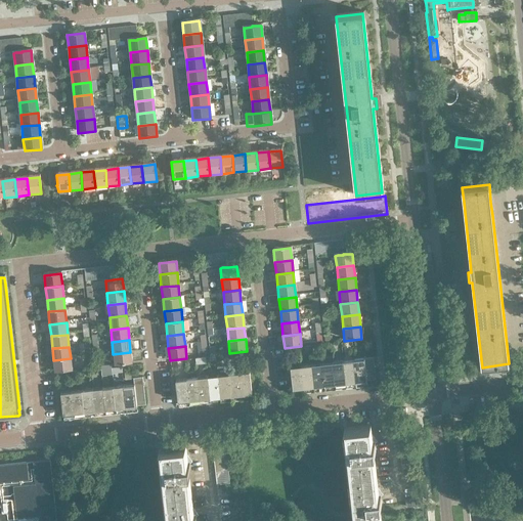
[(130,352),(113,354),(115,366),(131,364),(130,352)]
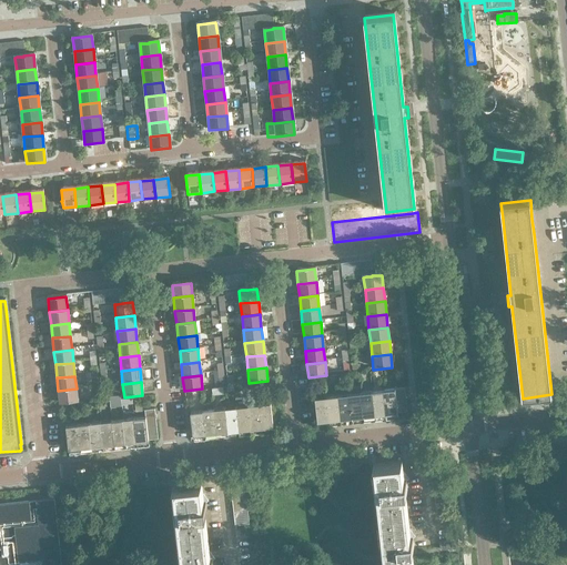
[(77,389),(58,391),(59,404),(78,403),(77,389)]
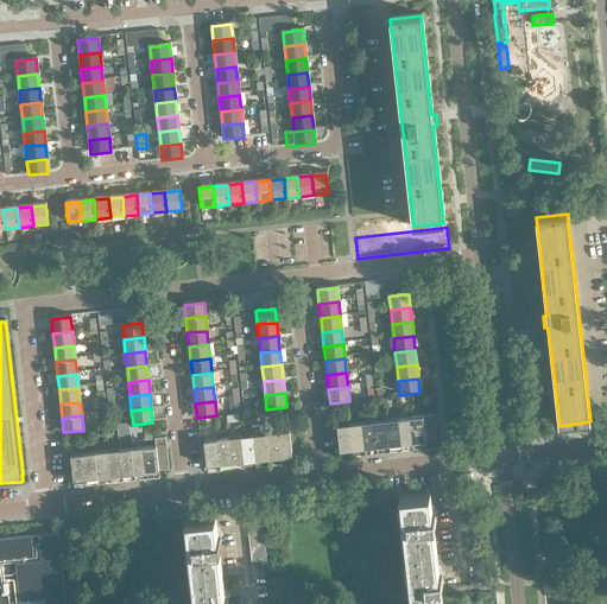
[(373,418),(373,424),(377,449),(389,447),(386,423),(385,417),(373,418)]
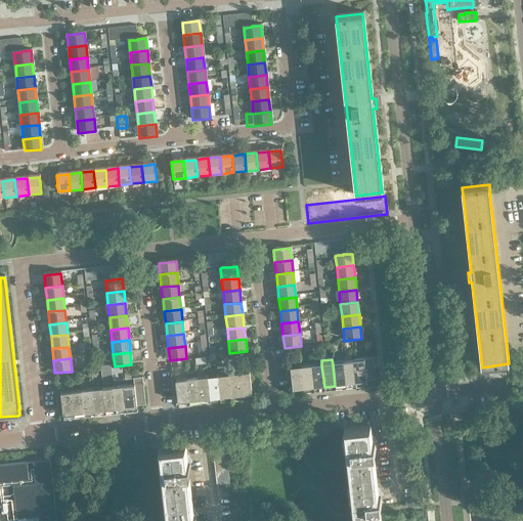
[(353,361),(353,362),(355,384),(375,382),(373,359),(353,361)]
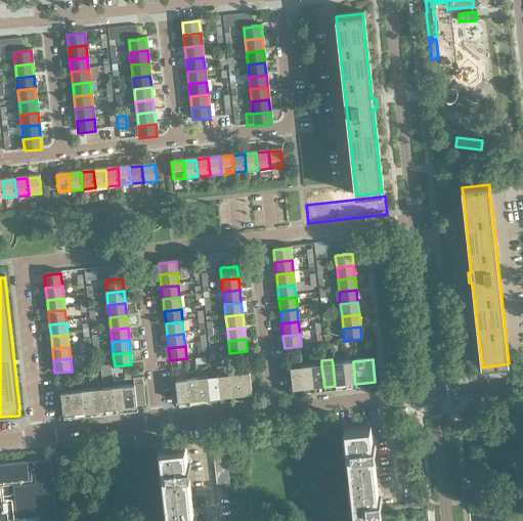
[(343,362),(343,363),(345,385),(355,384),(353,362),(353,361),(343,362)]
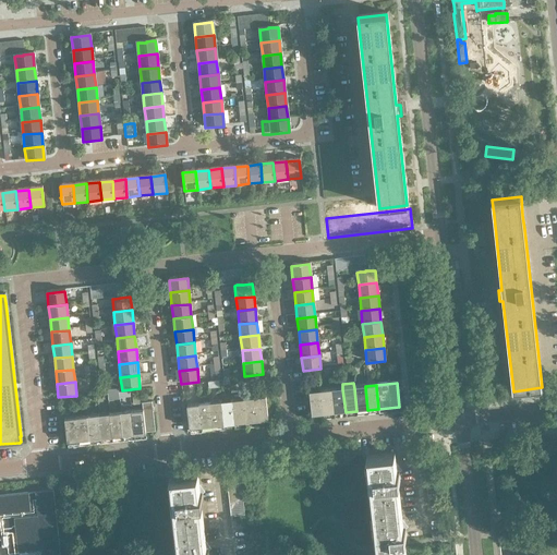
[(354,388),(356,411),(367,410),(365,387),(365,386),(354,388)]
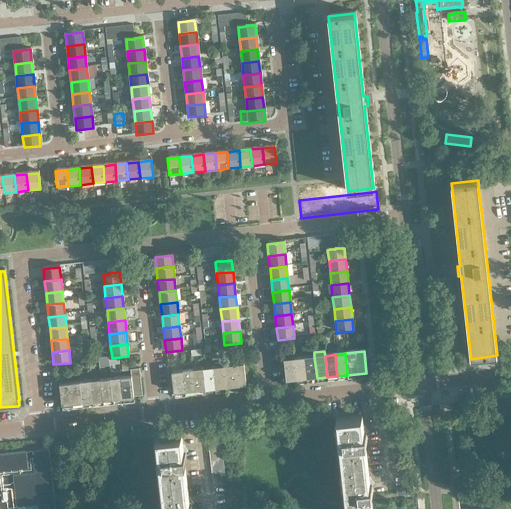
[(304,358),(306,379),(317,378),(314,357),(304,358)]
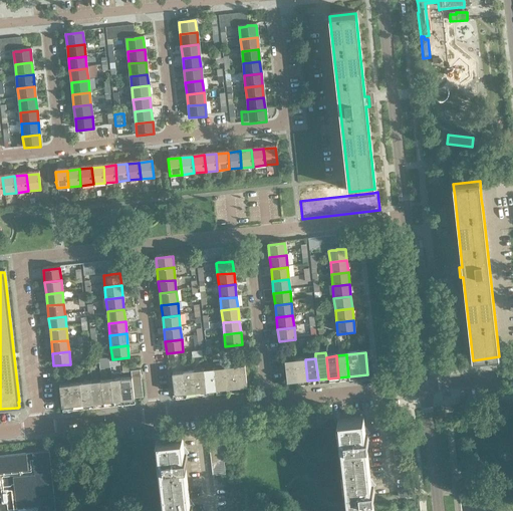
[(295,360),(297,381),(307,380),(305,359),(295,360)]
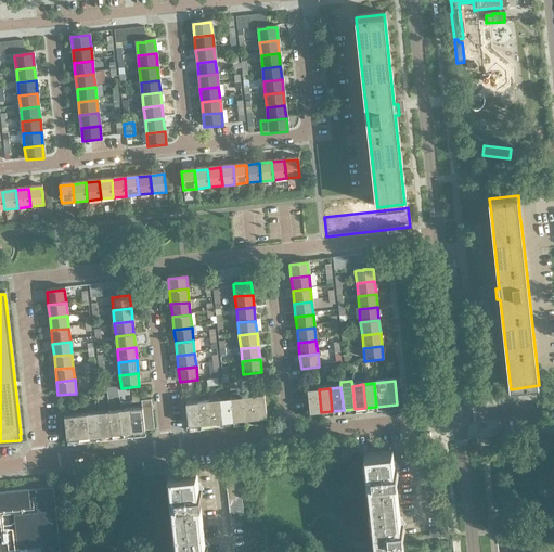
[(307,390),(310,413),(321,412),(319,389),(307,390)]
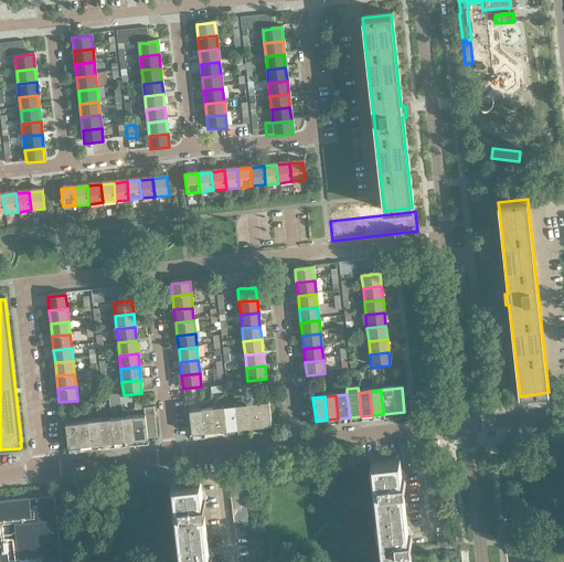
[(256,404),(259,427),(270,426),(268,403),(256,404)]
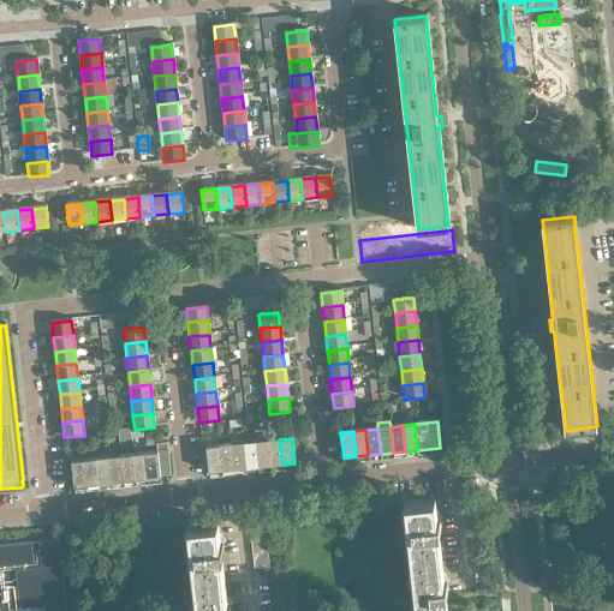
[(231,439),(219,441),(219,445),(222,472),(234,469),(231,444),(231,439)]
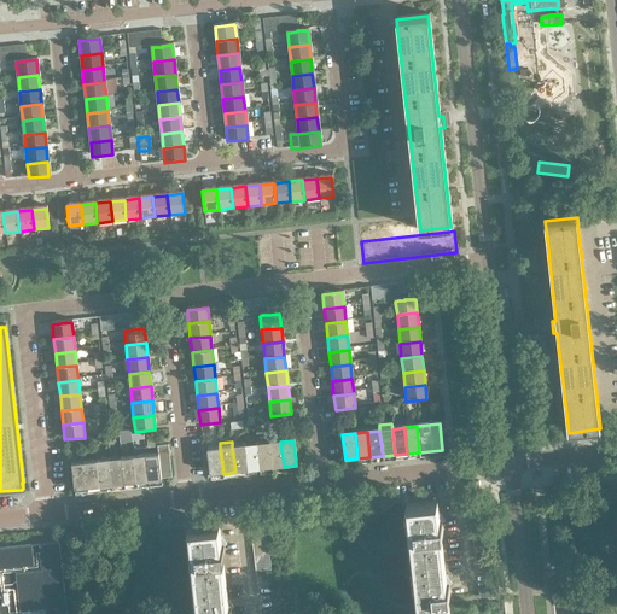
[(284,467),(280,442),(268,443),(272,468),(284,467)]
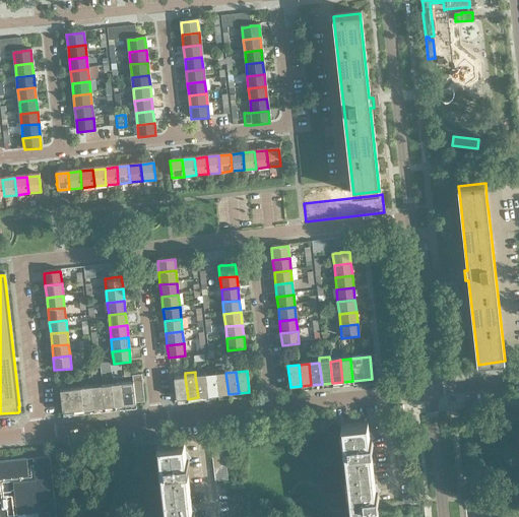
[(218,395),(229,394),(225,373),(215,374),(218,395)]
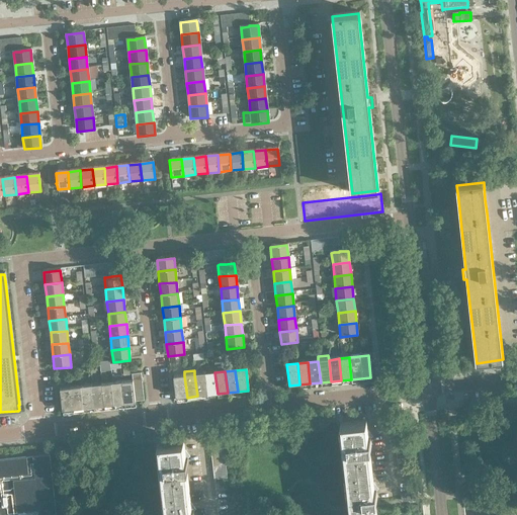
[(204,373),(207,395),(218,394),(214,372),(204,373)]
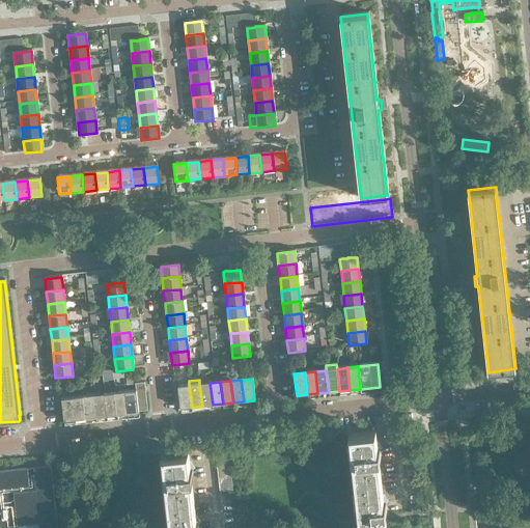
[(210,383),(199,384),(202,406),(213,405),(210,383)]
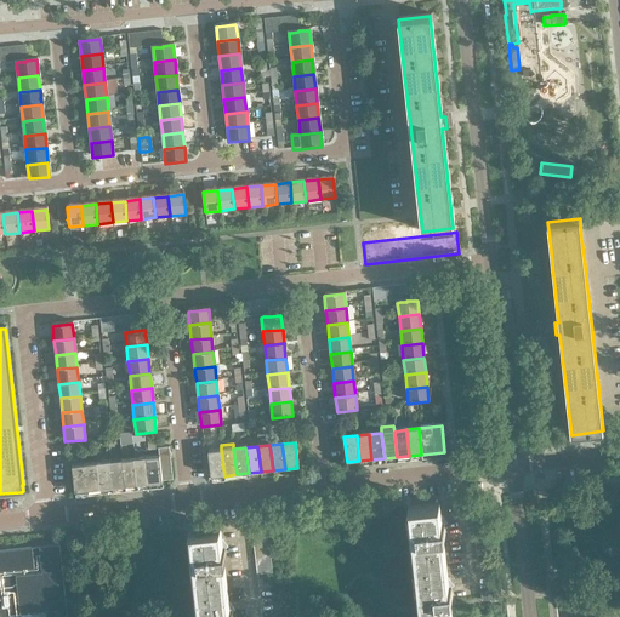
[(158,450),(159,457),(161,483),(172,481),(169,449),(158,450)]
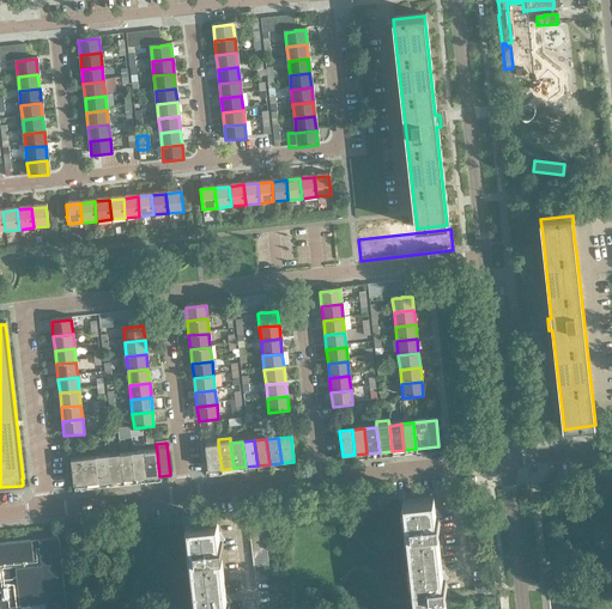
[(156,444),(144,446),(147,477),(159,476),(157,451),(156,444)]
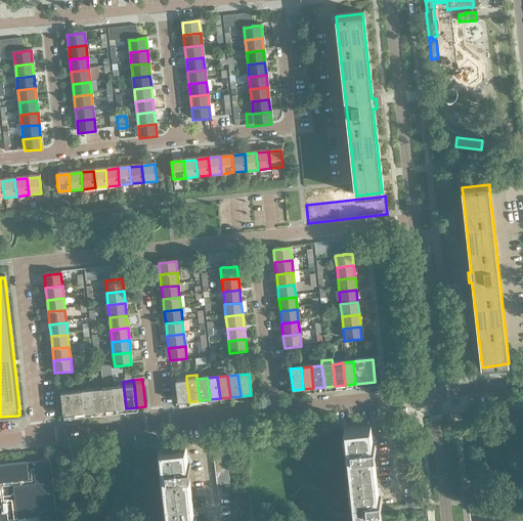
[(177,403),(189,402),(186,380),(175,381),(177,403)]
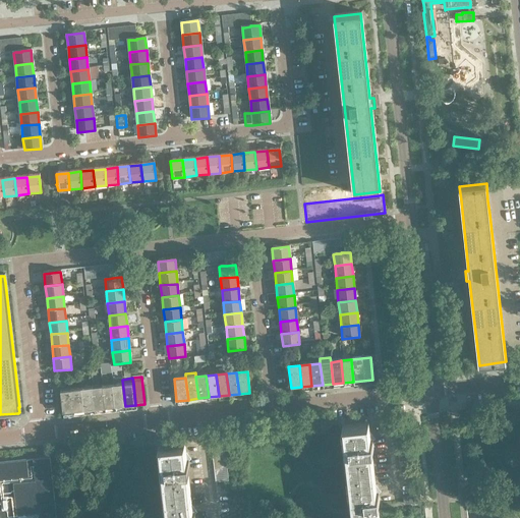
[(122,380),(112,381),(112,386),(115,407),(125,406),(122,380)]
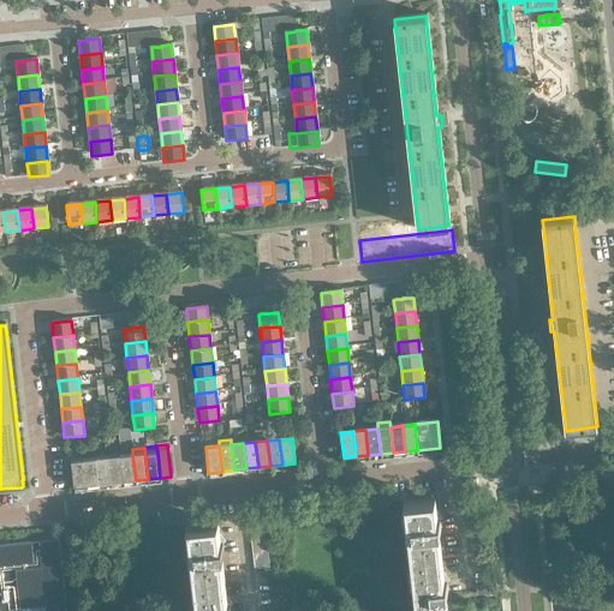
[(120,456),(124,481),(136,480),(132,455),(120,456)]
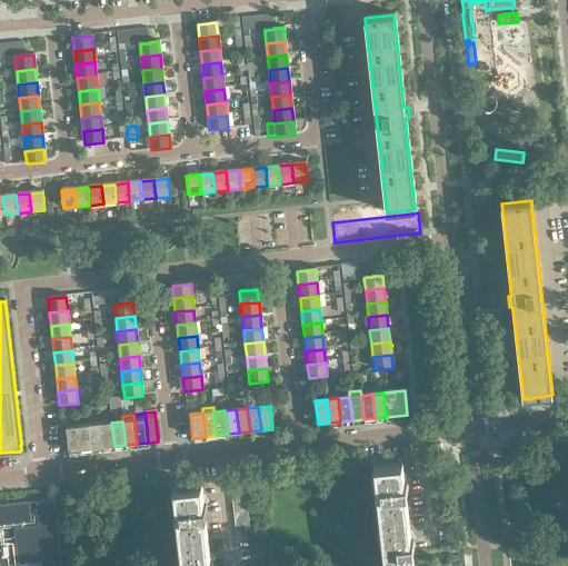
[(100,424),(102,448),(115,446),(111,423),(100,424)]
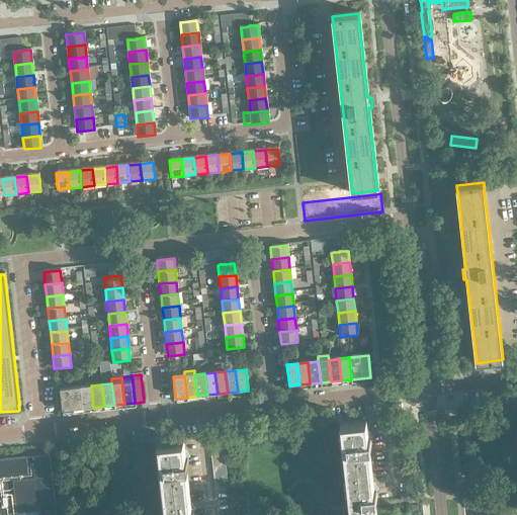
[(81,388),(83,409),(93,408),(91,385),(81,388)]
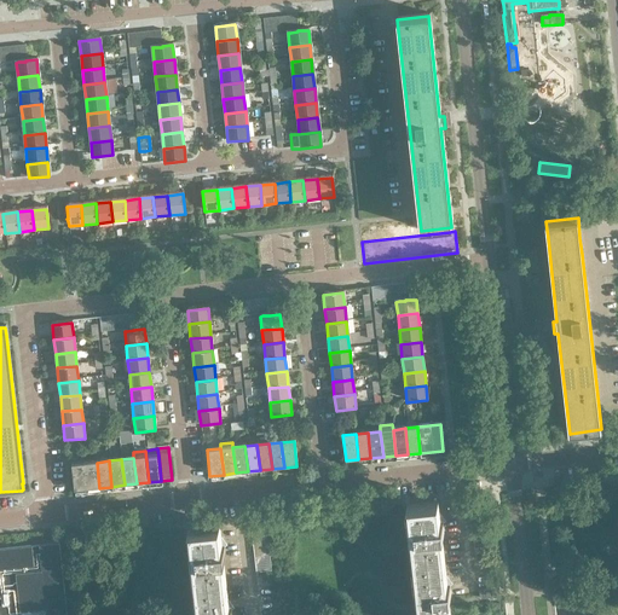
[(85,464),(87,489),(99,488),(97,463),(85,464)]
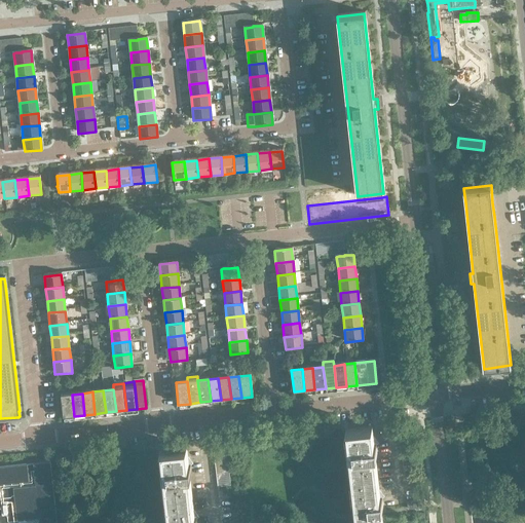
[(72,395),(61,396),(63,417),(74,416),(72,395)]
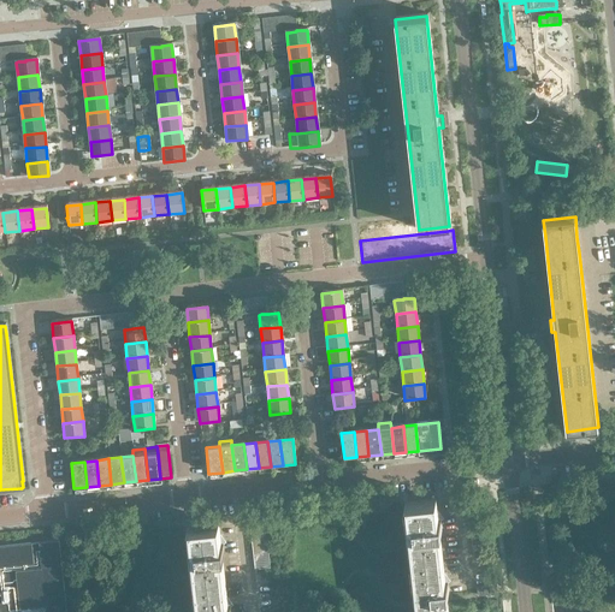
[(436,515),(435,501),(406,504),(417,607),(417,611),(447,611),(445,604),(445,596),(448,596),(447,586),(442,580),(442,577),(443,577),(438,534),(441,534),(439,523),(436,517),(435,515),(436,515)]
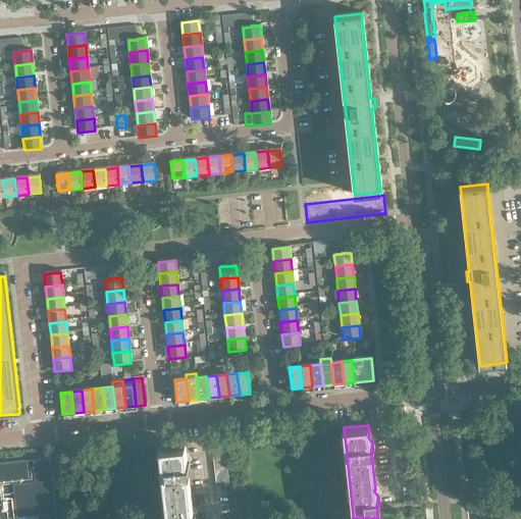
[(185,446),(160,448),(167,518),(195,518),(195,517),(194,517),(191,512),(190,510),(192,510),(192,509),(188,473),(190,473),(189,464),(185,459),(185,457),(186,456),(185,446)]
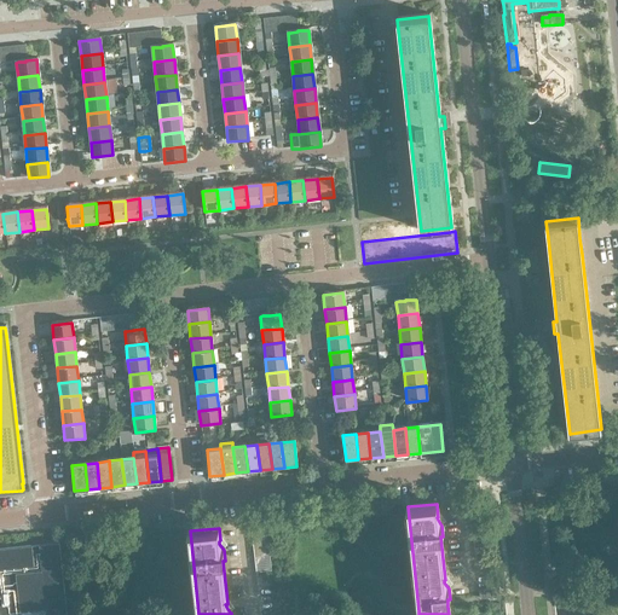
[(65,614),(58,545),(0,551),(0,614),(65,614)]
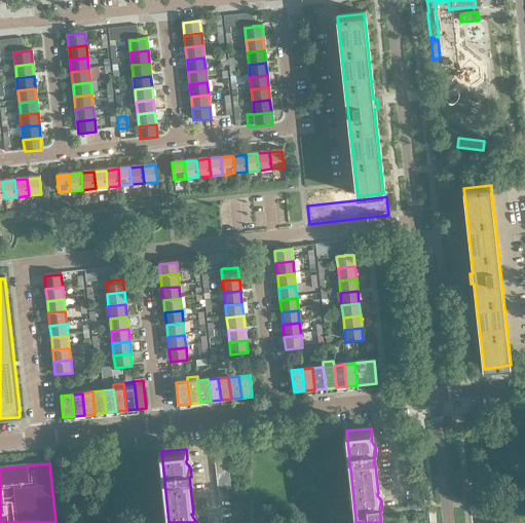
[(416,501),(406,502),(407,511),(417,510),(416,501)]
